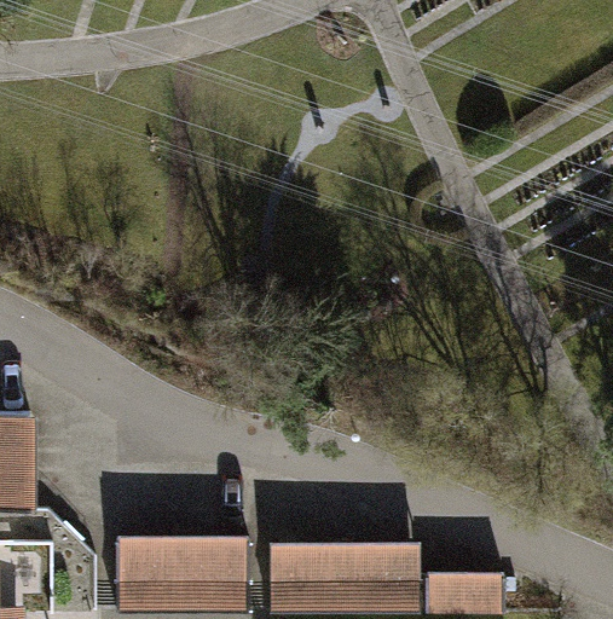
[(27,418),(0,420),(0,527),(32,526),(27,418)]
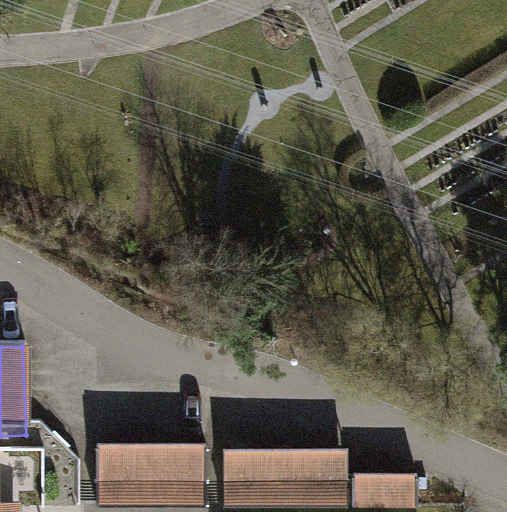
[(97,442),(97,505),(204,505),(204,443),(97,442)]
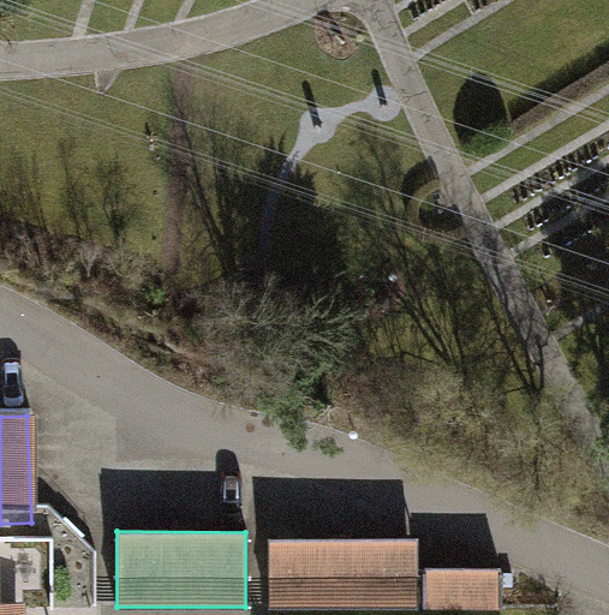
[(413,537),(268,538),(269,608),(415,605),(413,537)]
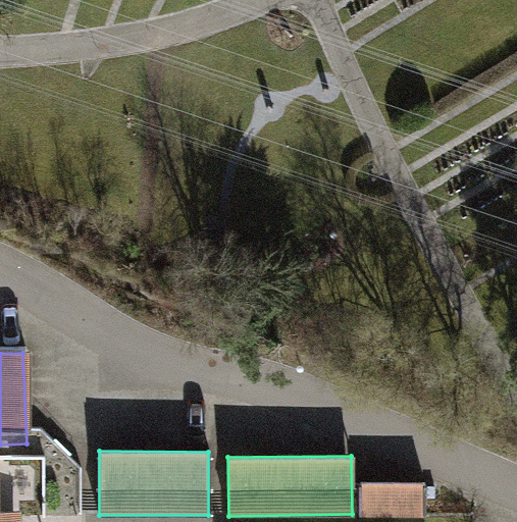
[(0,471),(0,521),(26,521),(27,472),(0,471)]
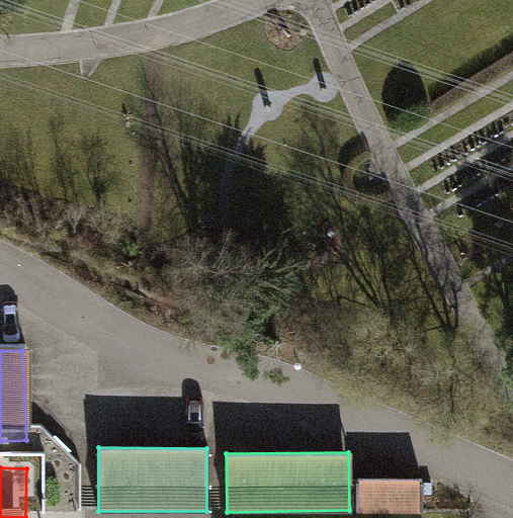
[(419,479),(356,479),(356,514),(420,514),(419,479)]
